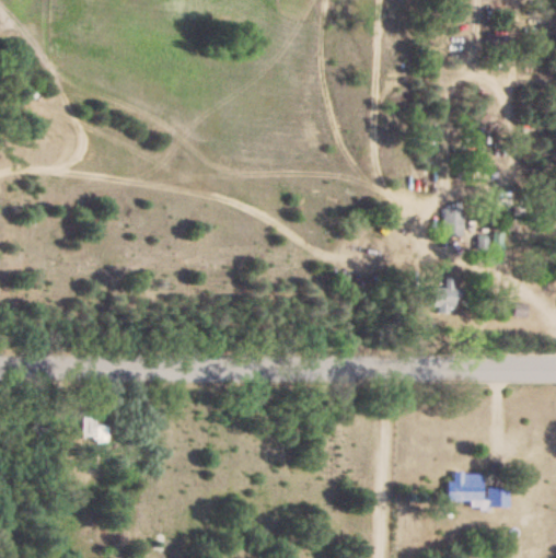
[(444,239),(466,239),(466,210),(444,210),(444,239)]
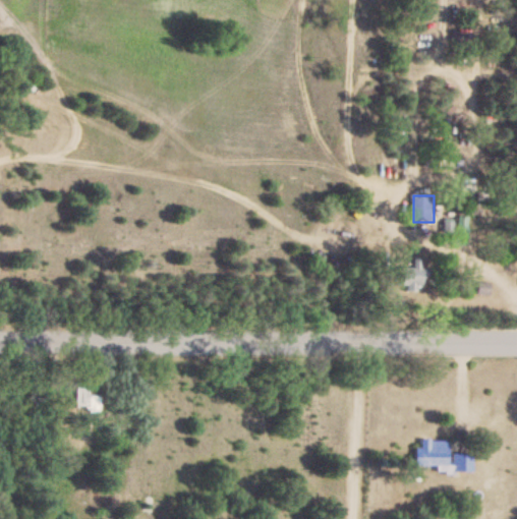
[(402,269),(402,291),(424,292),(424,269),(402,269)]
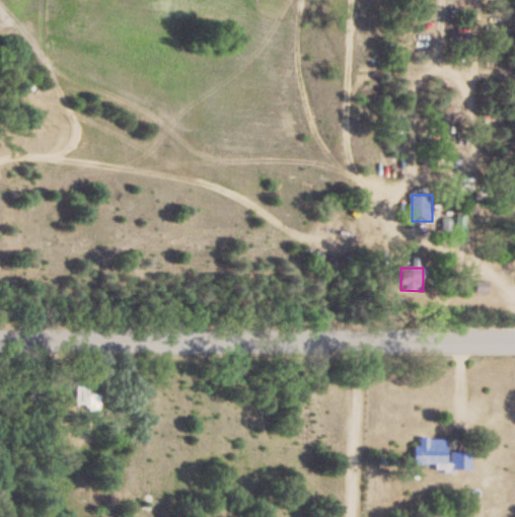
[(491,294),(491,283),(479,283),(479,294),(491,294)]
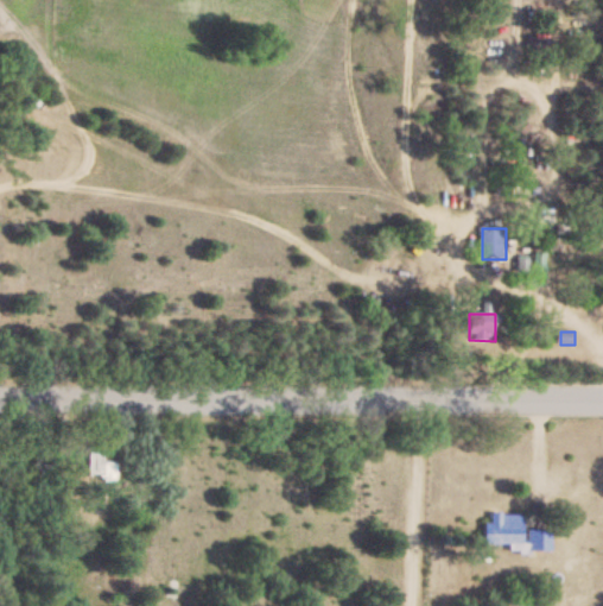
[(89,475),(114,475),(114,450),(89,450),(89,475)]
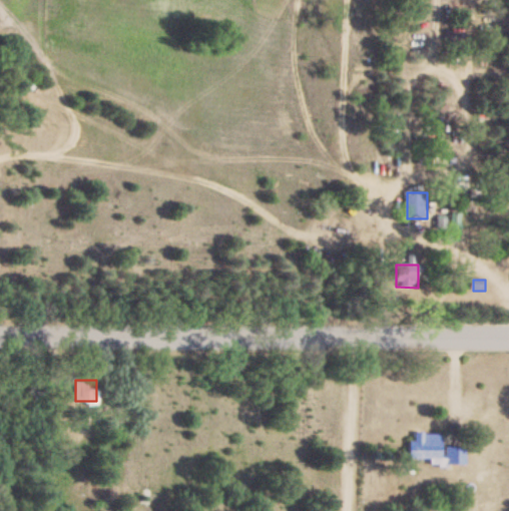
[(412,459),(448,460),(448,465),(467,465),(468,447),(443,447),(444,434),(413,433),(412,459)]
